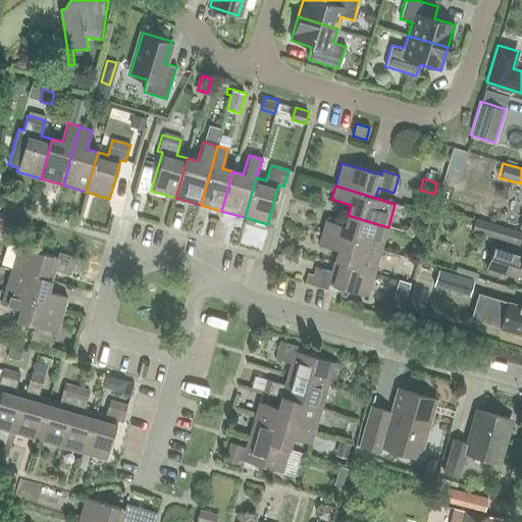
[(381,251),(388,227),(348,215),(344,225),(325,220),(321,232),(381,251)]
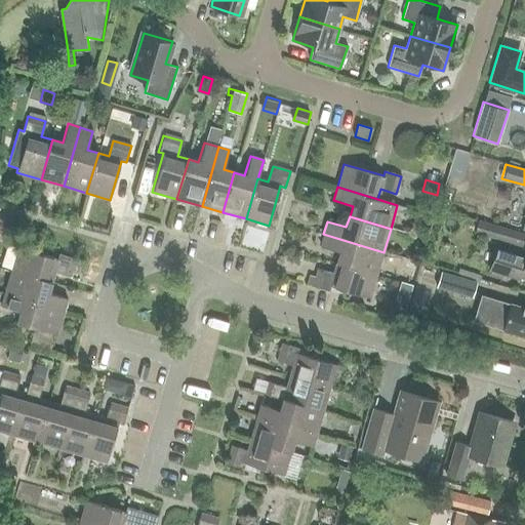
[(524,238),(524,232),(480,219),(476,233),(523,246),(524,238)]
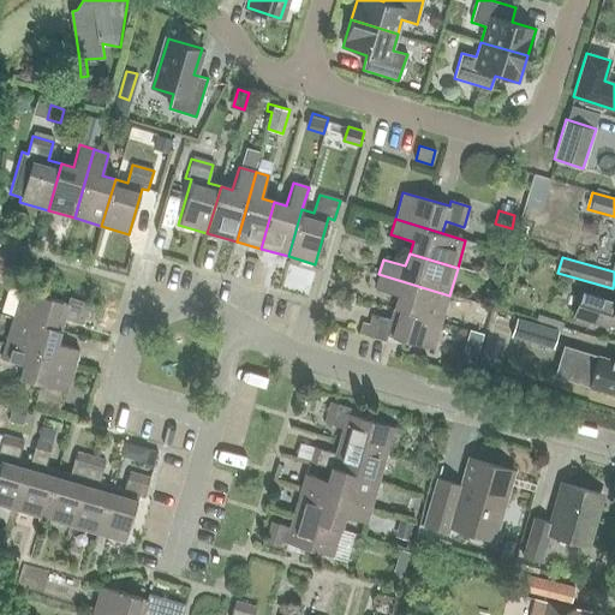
[(393,308),(441,322),(449,296),(378,274),(375,288),(396,294),(393,308)]
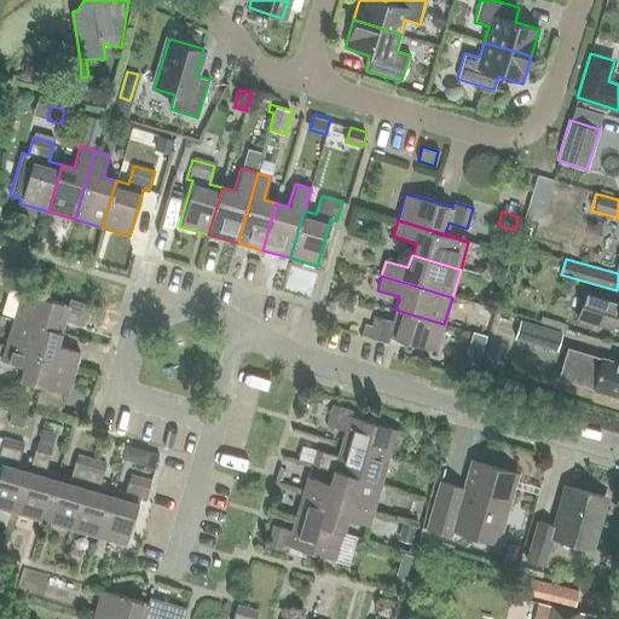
[(13,319),(61,333),(64,320),(82,327),(88,306),(68,300),(67,305),(22,291),(13,319)]
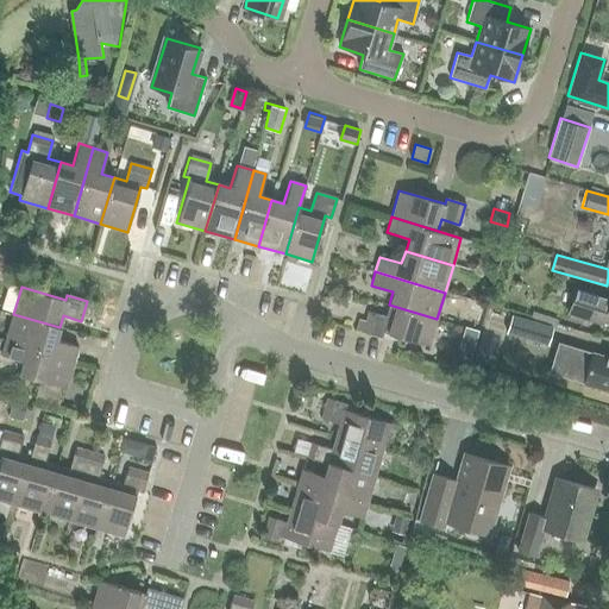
[(608,297),(577,288),(570,312),(608,322),(608,297)]
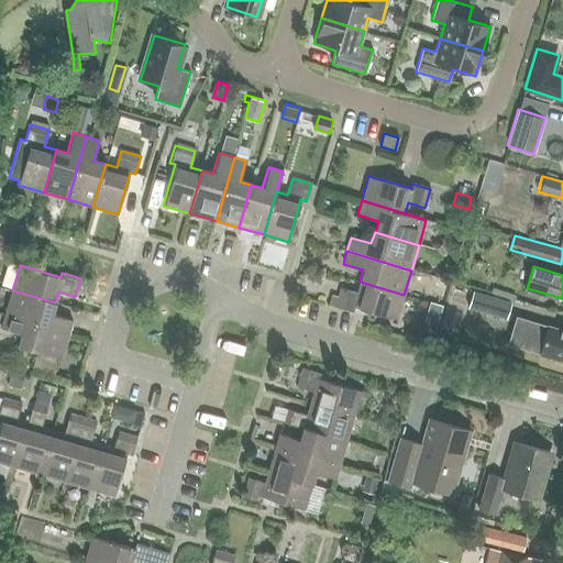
[(404,295),(360,282),(356,293),(341,288),(339,297),(331,295),(329,305),(353,312),(354,307),(397,319),(404,295)]
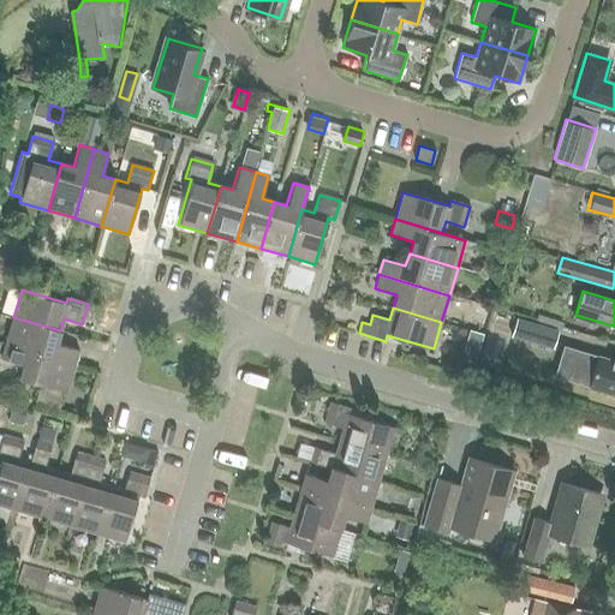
[(55,344),(60,330),(13,317),(5,344),(75,364),(78,350),(55,344)]
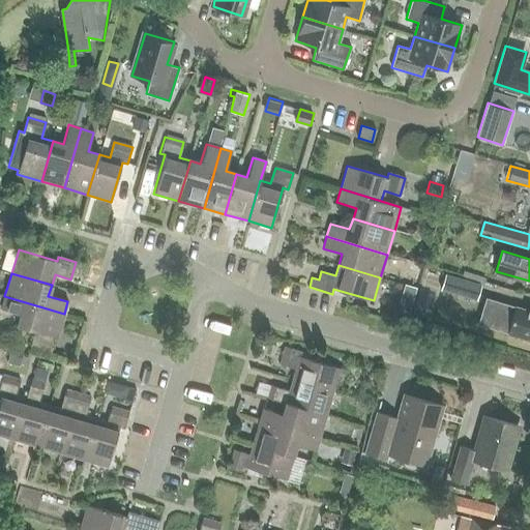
[(481,285),(445,274),(440,291),(476,302),(481,285)]
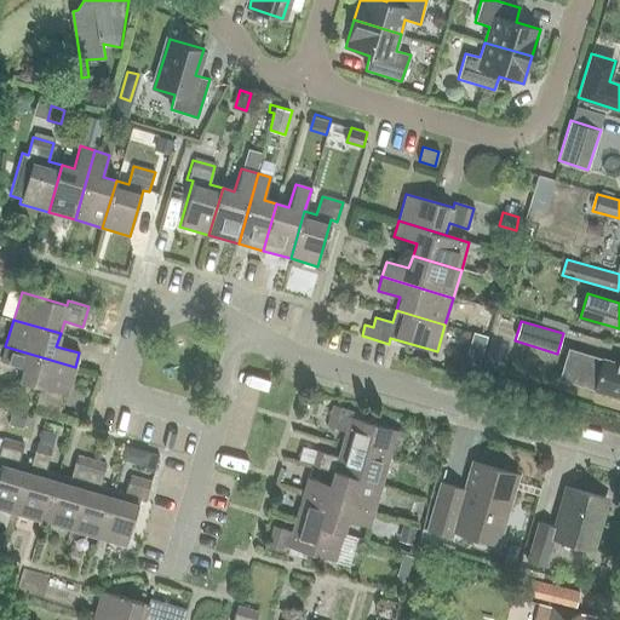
[(67,395),(75,367),(5,346),(1,361),(23,367),(19,380),(67,395)]
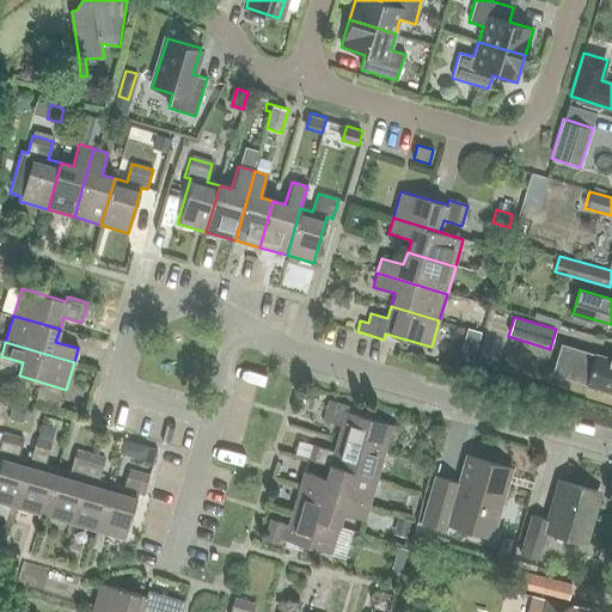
[(611,392),(611,359),(561,344),(551,375),(611,392)]
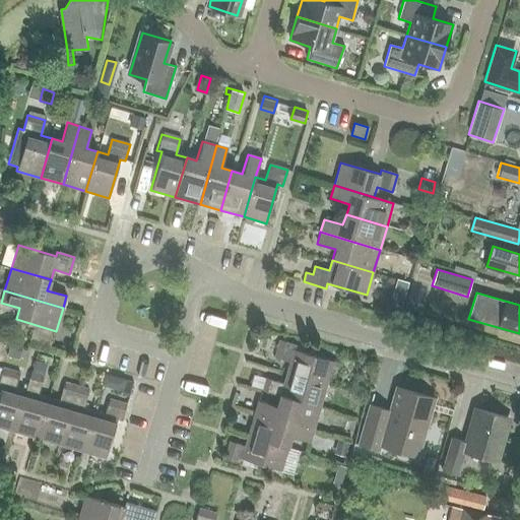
[(286,373),(326,384),(333,361),(295,349),(296,344),(280,339),(275,358),(289,362),(286,373)]
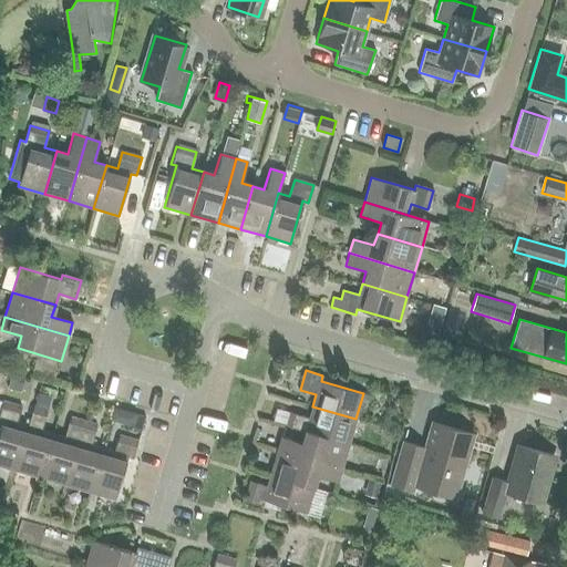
[(10,379),(8,389),(21,392),(21,390),(23,383),(10,379)]
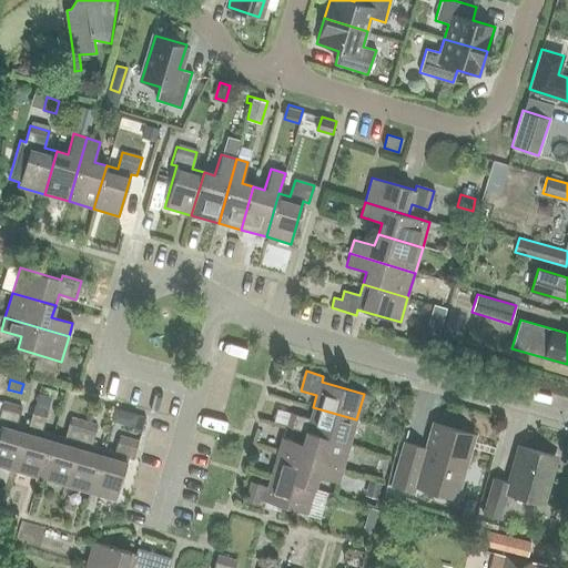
[(0,429),(0,466),(14,470),(27,427),(17,424),(21,407),(2,402),(0,407),(0,419),(3,421),(0,429)]
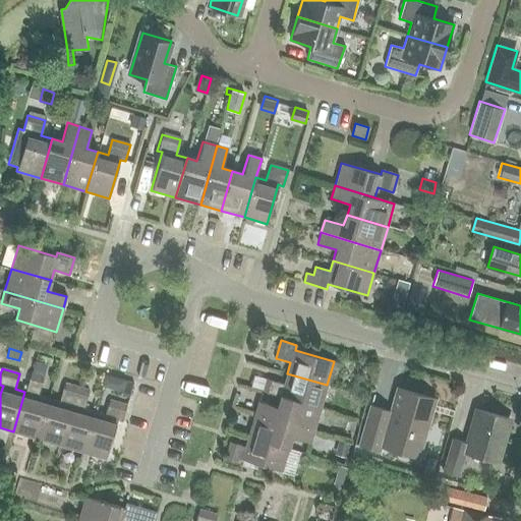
[(13,431),(37,439),(48,399),(39,396),(44,378),(31,373),(24,392),(13,431)]
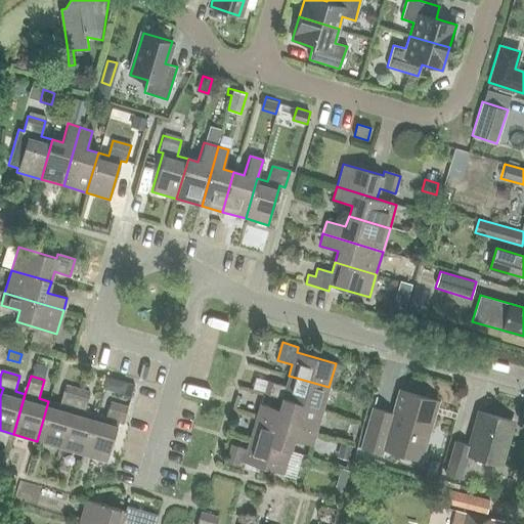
[(322,410),(329,387),(289,376),(286,386),(267,380),(263,393),(282,399),(322,410)]
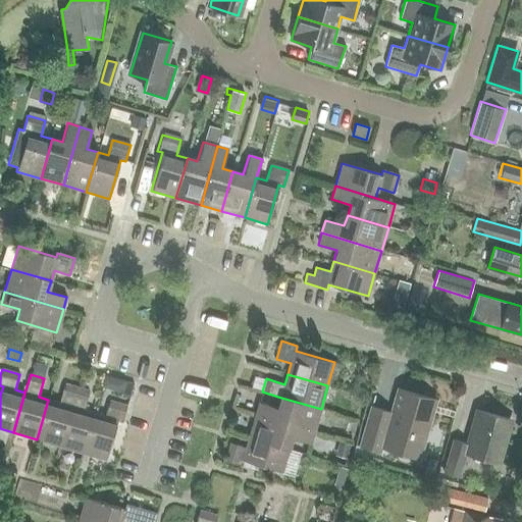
[(37,439),(59,447),(76,387),(64,383),(58,403),(48,400),(37,439)]
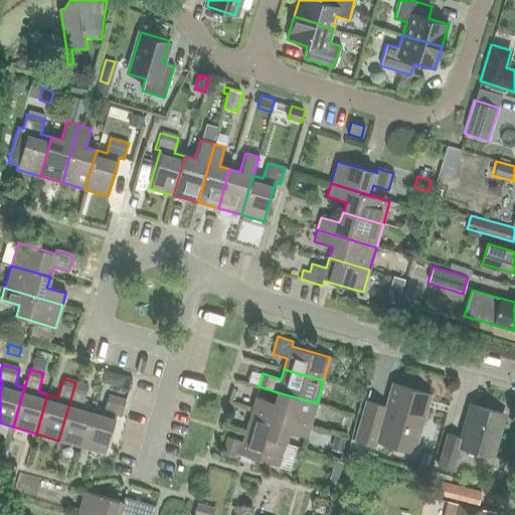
[(80,447),(93,407),(81,404),(88,385),(75,382),(58,441),(80,447)]
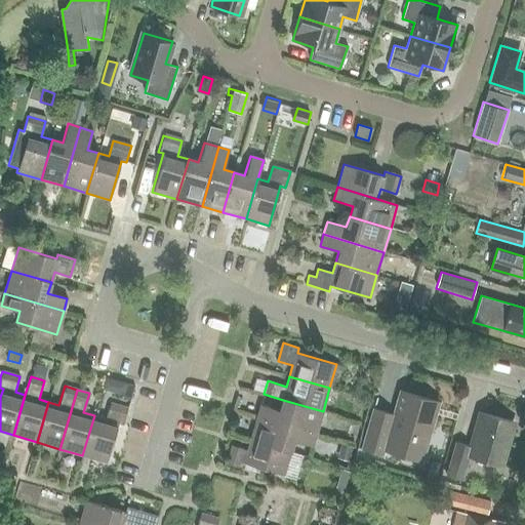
[(420,460),(438,402),(399,391),(392,413),(373,408),(361,448),(381,454),(382,449),(420,460)]
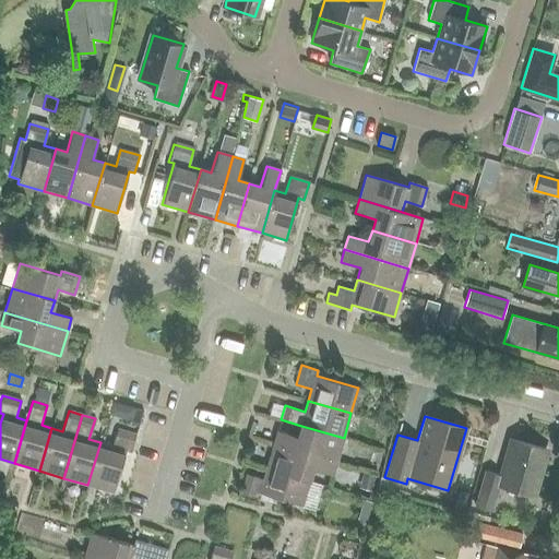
[(336,462),(344,438),(301,426),(298,436),(277,430),(274,443),(336,462)]
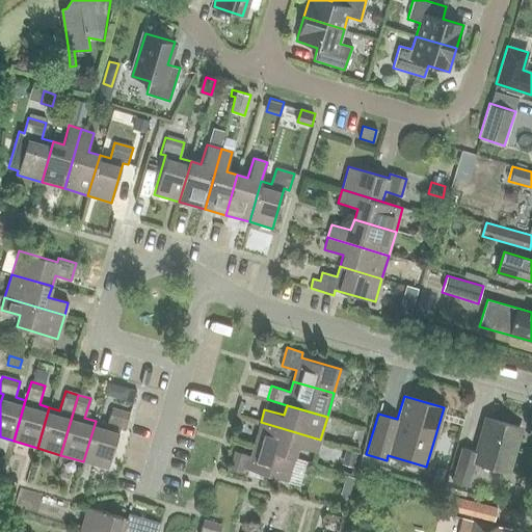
[(96,421),(83,461),(107,469),(120,429),(125,430),(130,414),(111,408),(106,424),(96,421)]
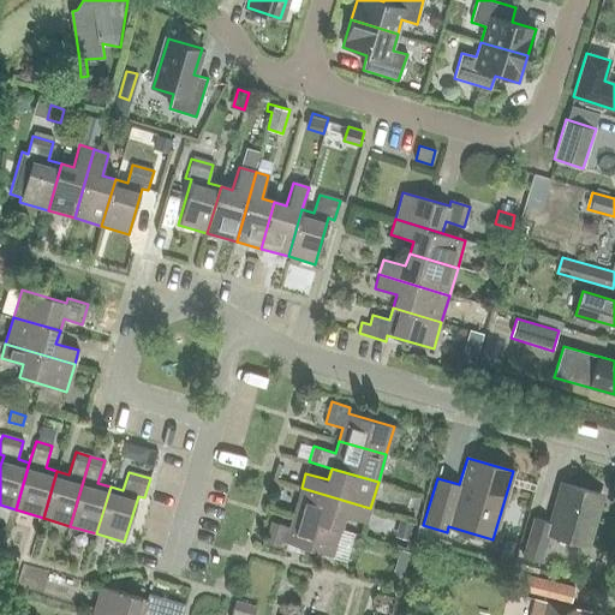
[(586,544),(599,496),(561,485),(550,523),(533,518),(523,557),(539,562),(548,533),(586,544)]
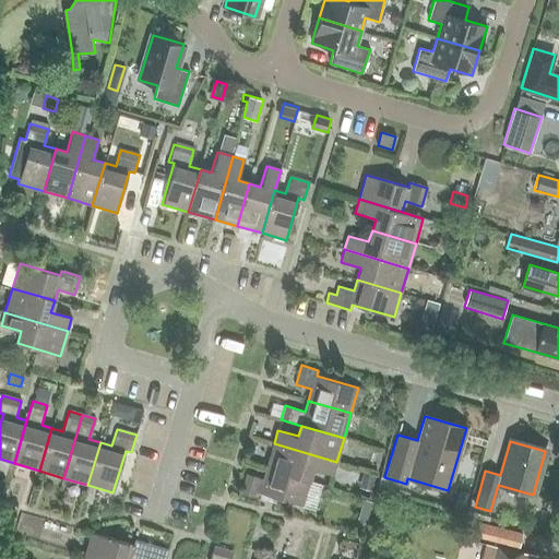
[(333,475),(336,462),(274,443),(266,467),(309,480),(312,468),(333,475)]
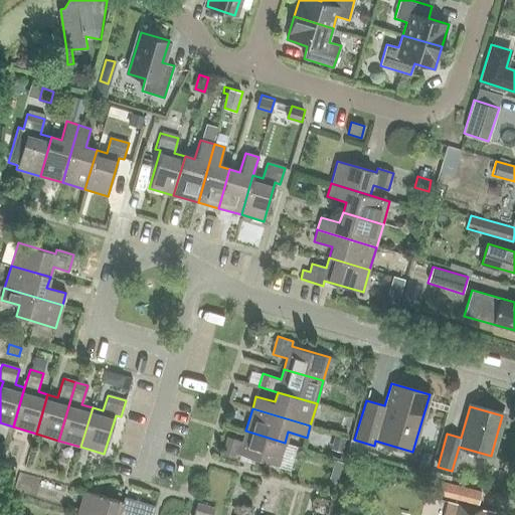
[(279,465),(285,443),(245,431),(242,441),(227,437),(222,454),(238,459),(239,454),(279,465)]
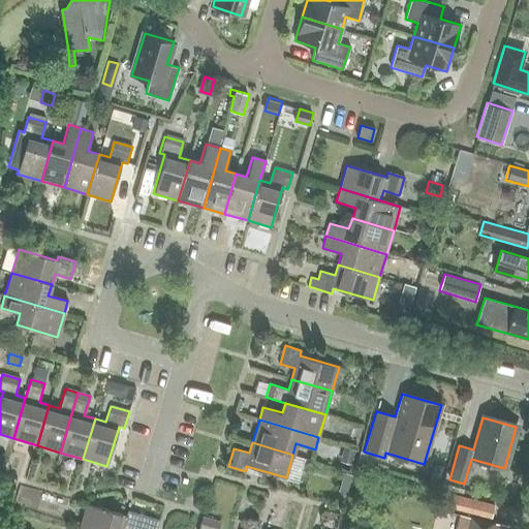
[(352,465),(358,448),(345,445),(341,461),(352,465)]
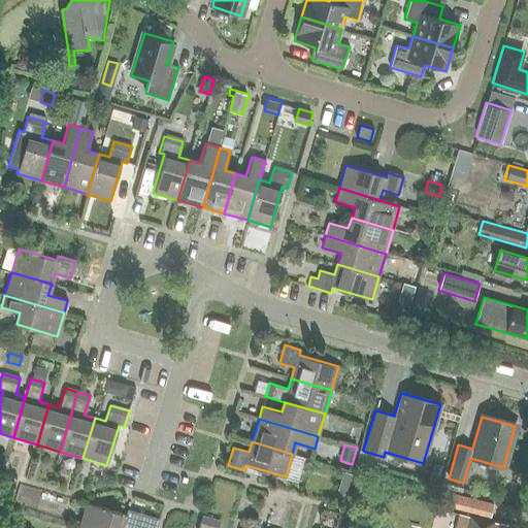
[(493,504),(444,492),(441,506),(490,518),(493,504)]
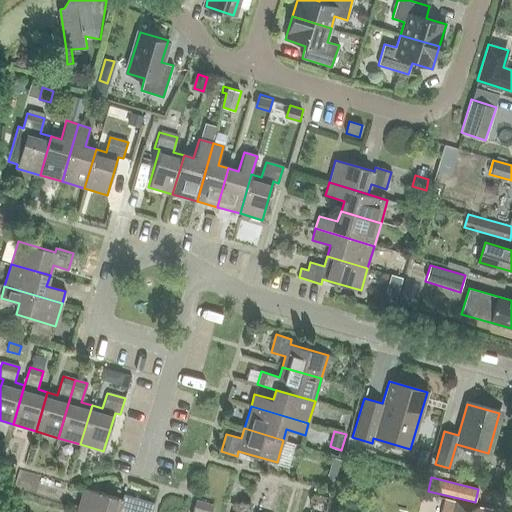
[(121,499),(98,493),(86,489),(83,488),(77,511),(80,511),(151,511),(154,504),(123,495),(121,499)]
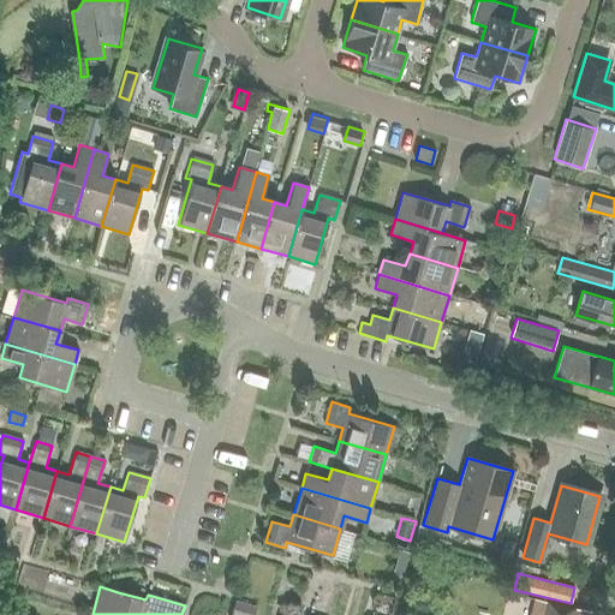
[(589,614),(590,613),(535,599),(530,614),(589,614)]
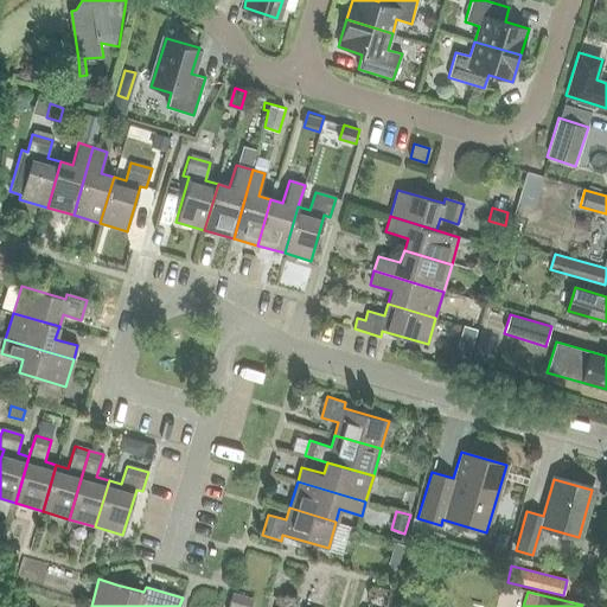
[(250,606),(253,600),(232,594),(228,606),(250,606)]
